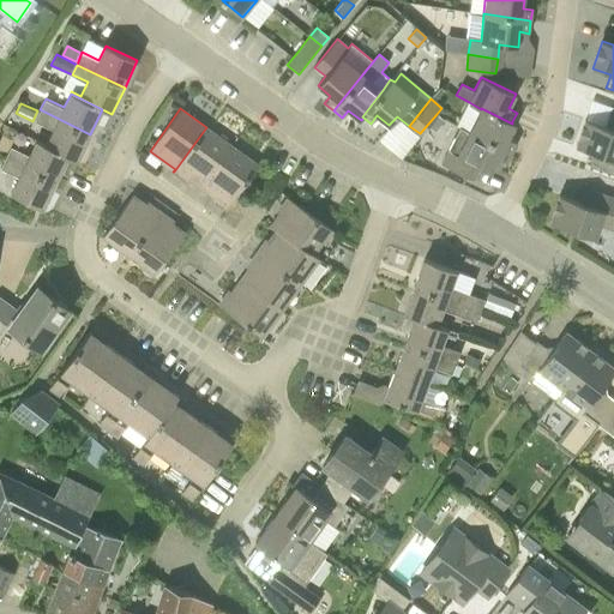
[(481,108),(481,109),(469,131),(512,152),(517,143),(509,138),(516,124),(512,122),(512,124),(481,108)]
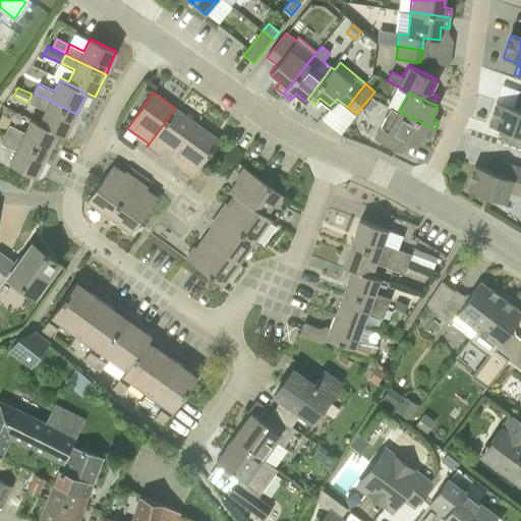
[(65,136),(76,114),(34,93),(30,102),(45,110),(40,122),(31,118),(30,119),(57,132),(65,136)]
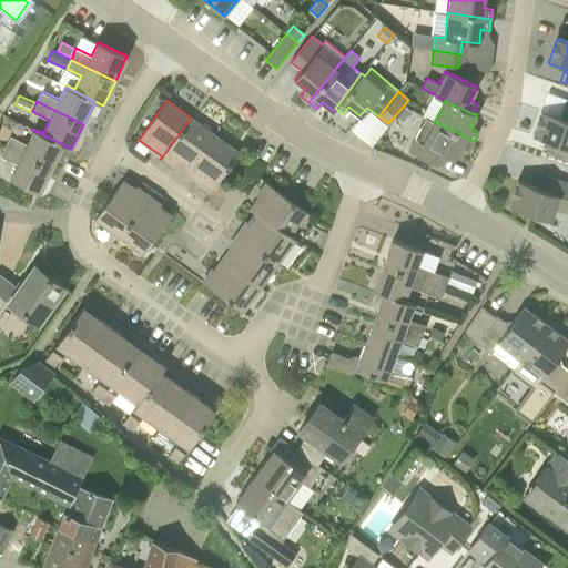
[(405,105),(404,105),(398,114),(397,117),(403,120),(409,118),(414,111),(405,105)]
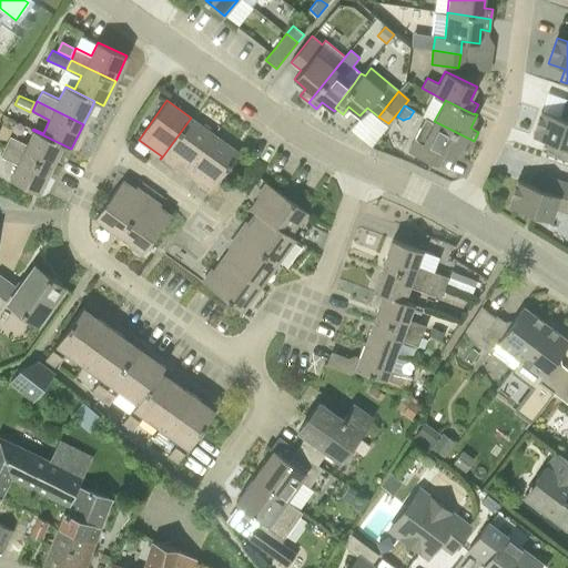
[(546,154),(567,161),(567,115),(567,119),(541,111),(533,135),(549,142),(546,154)]
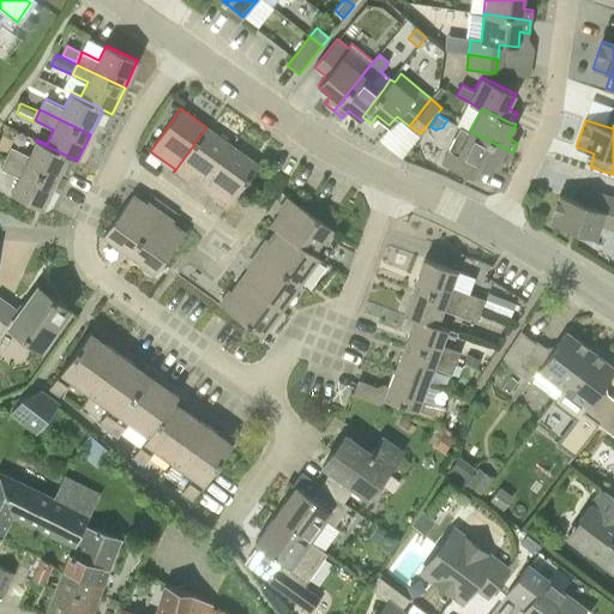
[(202,188),(233,146),(206,127),(174,172),(175,173),(176,170),(181,173),(202,188)]
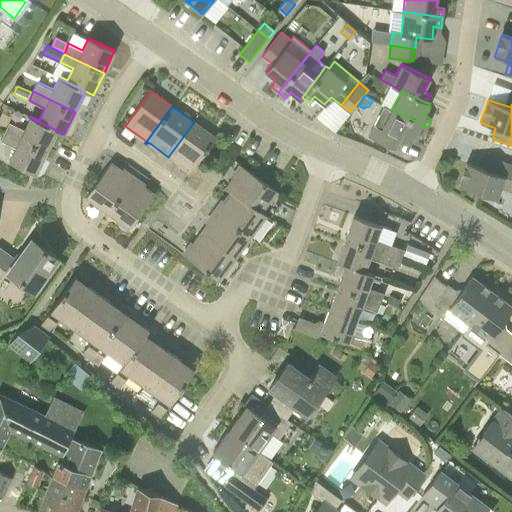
[(427,127),(391,109),(391,110),(383,106),(373,125),(368,136),(395,150),(400,140),(409,144),(415,132),(422,136),(427,127)]
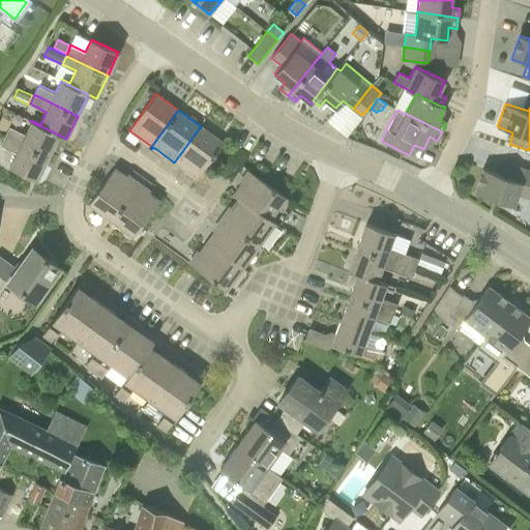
[(9,125),(4,137),(48,157),(58,135),(30,122),(25,134),(9,125)]
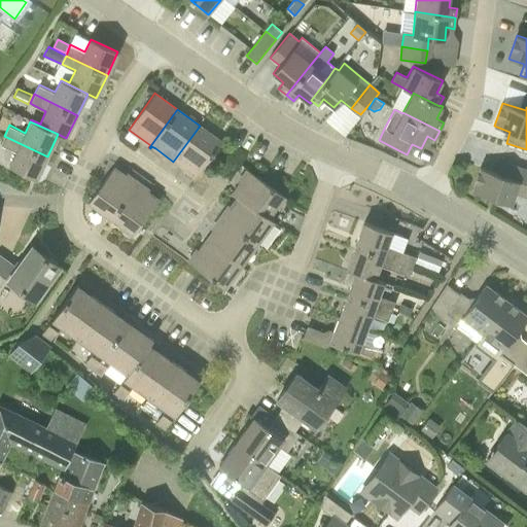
[(196,178),(221,141),(200,126),(173,162),(196,178)]
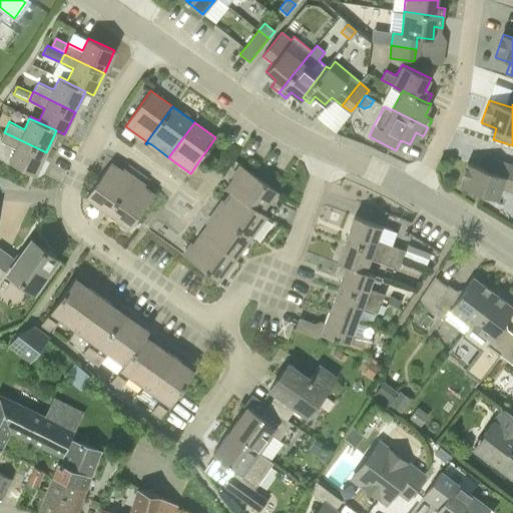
[(35,174),(46,152),(4,132),(0,140),(15,147),(9,161),(35,174)]
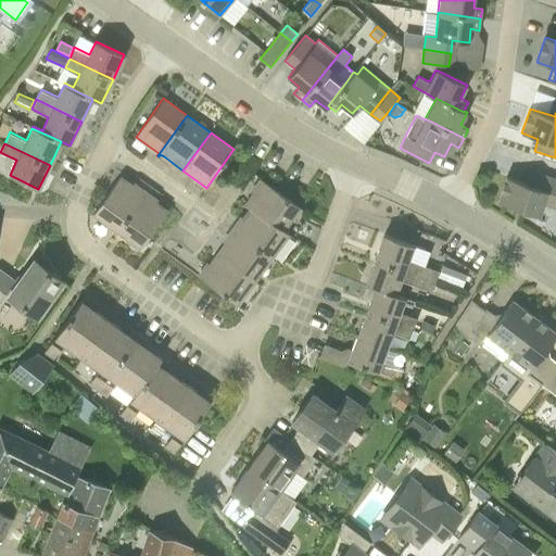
[(555,207),(555,179),(535,173),(531,185),(506,177),(498,201),(539,215),(542,204),(555,207)]
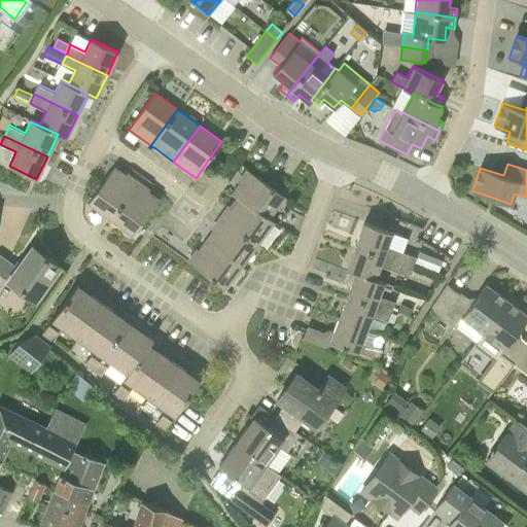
[(88,203),(110,219),(136,183),(114,167),(88,203)]
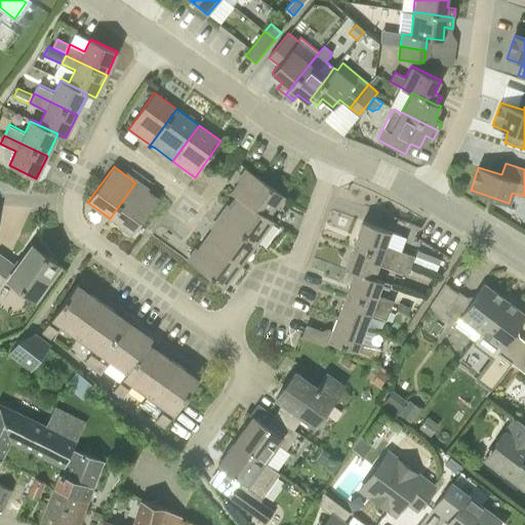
[(232,192),(269,217),(284,196),(247,170),(232,192)]
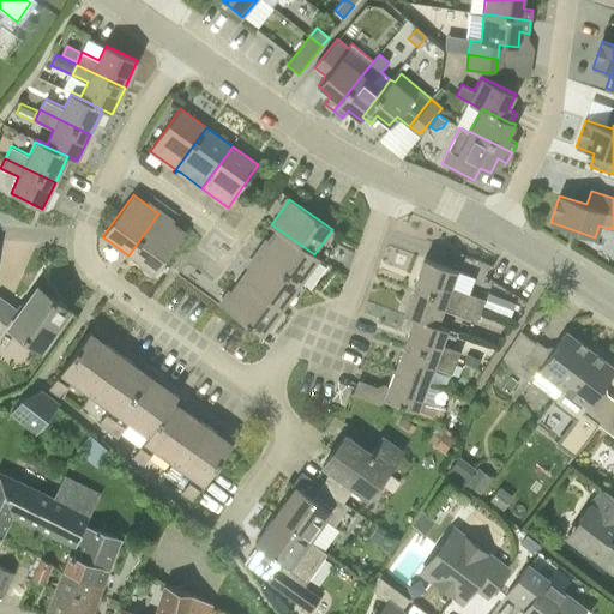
[(160,210),(158,214),(128,256),(155,275),(186,233),(160,215),(162,211),(160,210)]
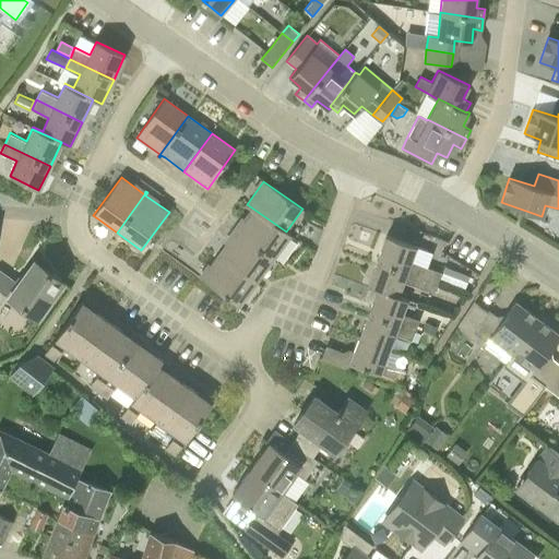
[(247,204),(246,205),(246,206),(251,210),(241,223),(238,228),(235,232),(274,260),(290,236),(286,232),(247,204)]
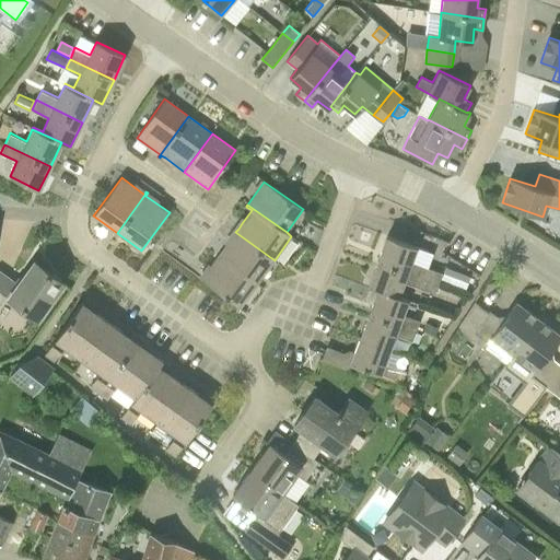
[(235,232),(233,230),(232,232),(235,233),(219,256),(257,283),(275,260),(235,232)]
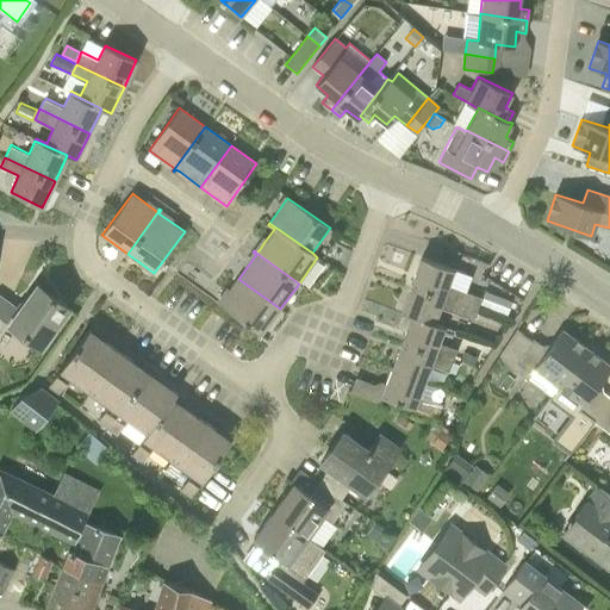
[(477,309),(481,298),(448,285),(454,269),(422,257),(411,285),(477,309)]
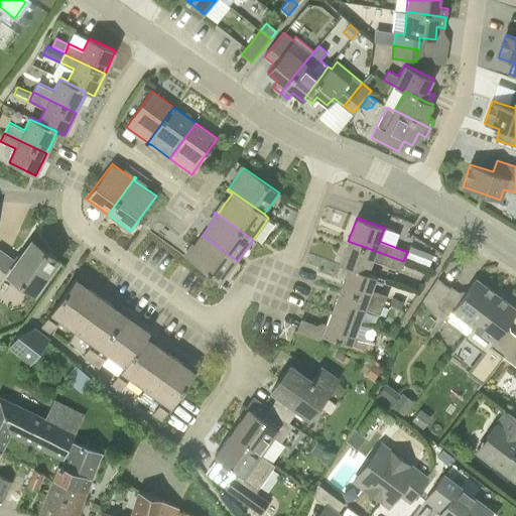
[(202,236),(185,258),(221,283),(237,261),(202,236)]
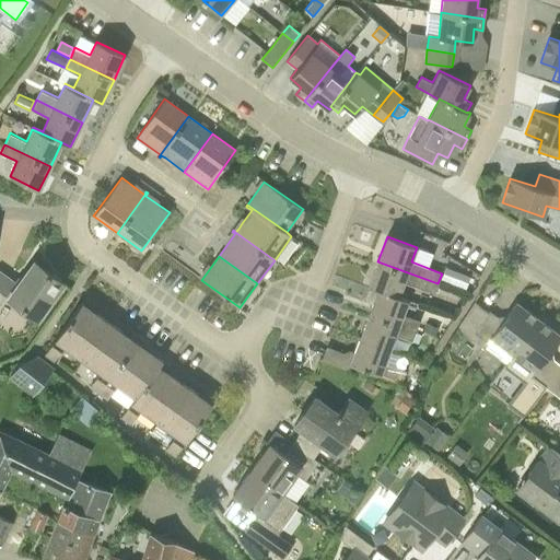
[(9,298),(37,318),(63,282),(34,261),(18,284),(9,279),(0,271),(0,301),(4,294),(9,298)]
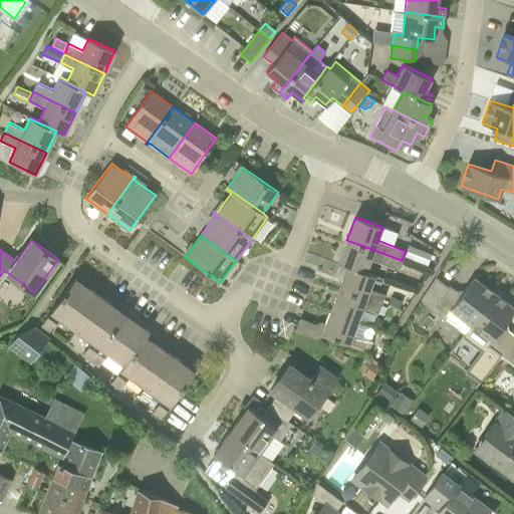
[(402,260),(346,240),(338,263),(346,266),(374,277),(374,275),(365,272),(370,259),(387,265),(387,264),(399,269),(402,260)]
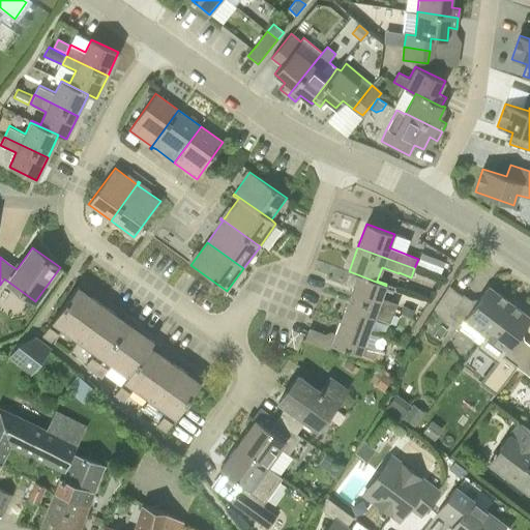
[(416,265),(425,268),(429,259),(419,256),(416,265)]
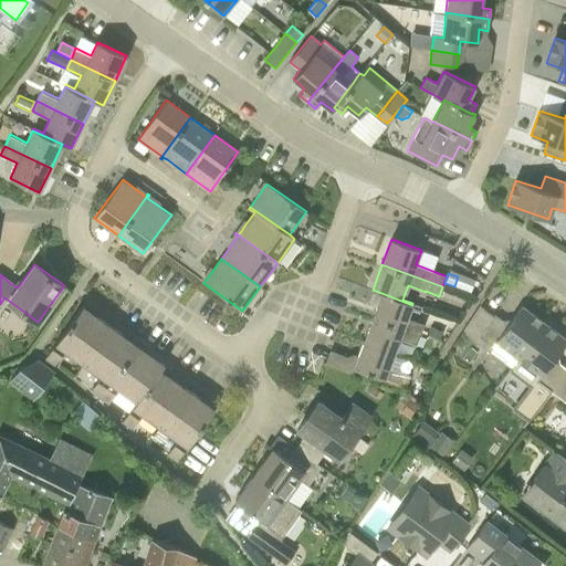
[(412,305),(381,293),(373,320),(420,337),(425,325),(407,318),(412,305)]
